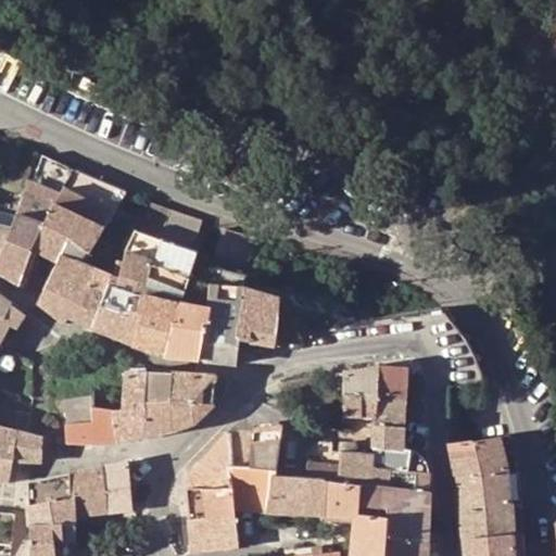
[(84,84),(79,93),(99,101),(103,91),(84,84)]
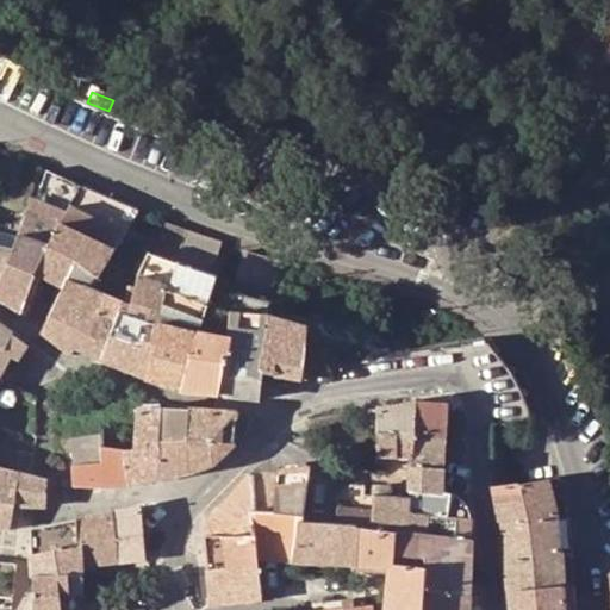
[(19,234),(17,241),(13,249),(0,281),(0,300),(22,313),(37,274),(35,274),(49,244),(60,223),(66,213),(70,206),(82,187),(48,170),(38,200),(41,201),(30,211),(26,210),(19,234)]
